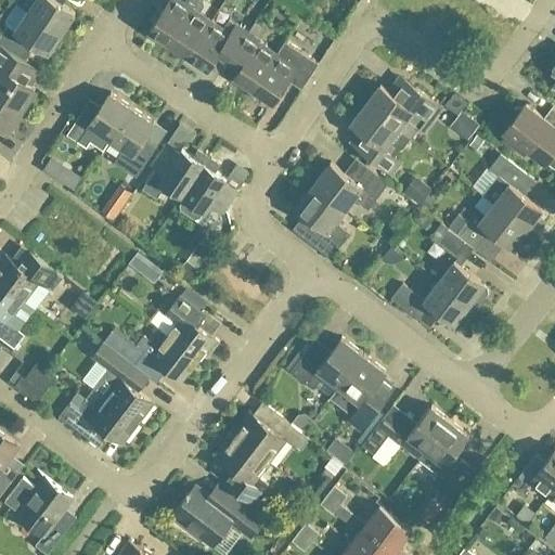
[(16,3),(62,34),(75,13),(55,0),(16,0),(15,2),(16,3)]
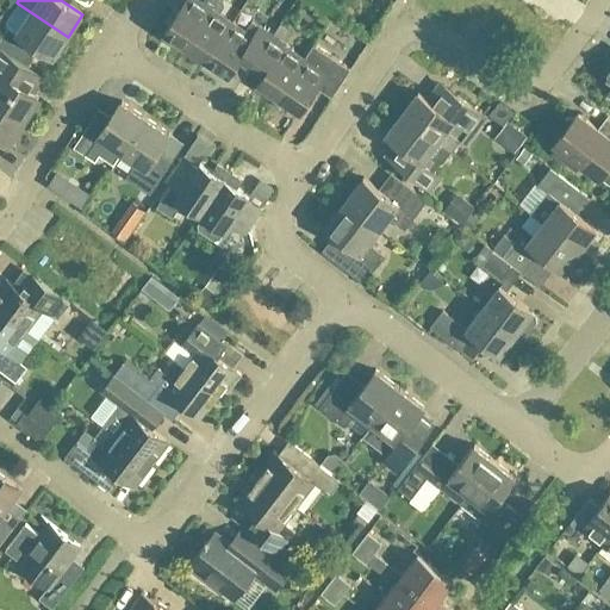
[(217,0),(204,0),(203,2),(198,0),(186,0),(165,33),(186,48),(217,0)]
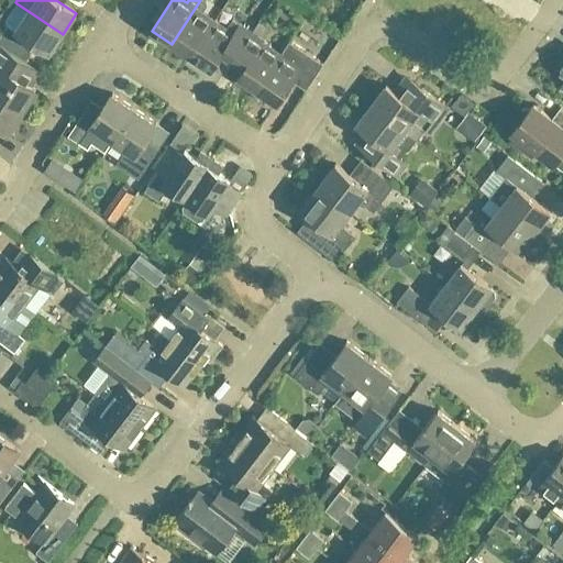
[(207,1),(203,0),(200,0),(172,44),(191,57),(214,21),(202,13),(208,6),(207,1)]
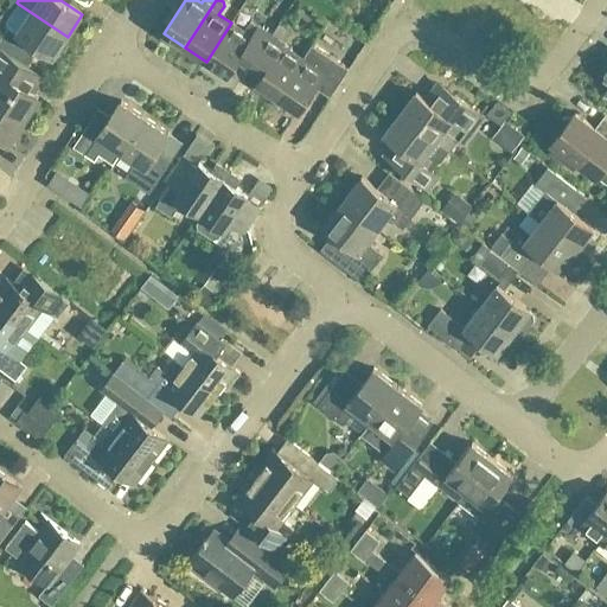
[(6,23),(7,30),(0,39),(0,48),(20,62),(32,44),(53,58),(68,37),(18,4),(6,23)]
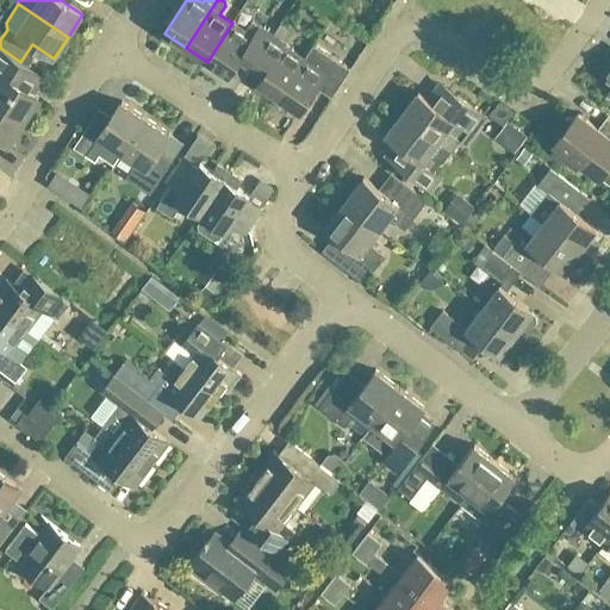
[(246,31),(232,23),(207,62),(229,76),(240,60),(251,67),(256,60),(273,35),(259,26),(257,27),(250,24),(246,31)]
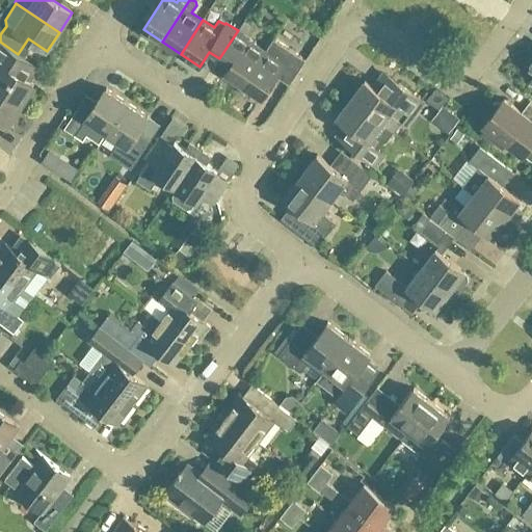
[(219,58),(230,65),(224,73),(243,85),(266,52),(265,51),(248,40),(249,38),(238,30),(223,52),(219,58)]
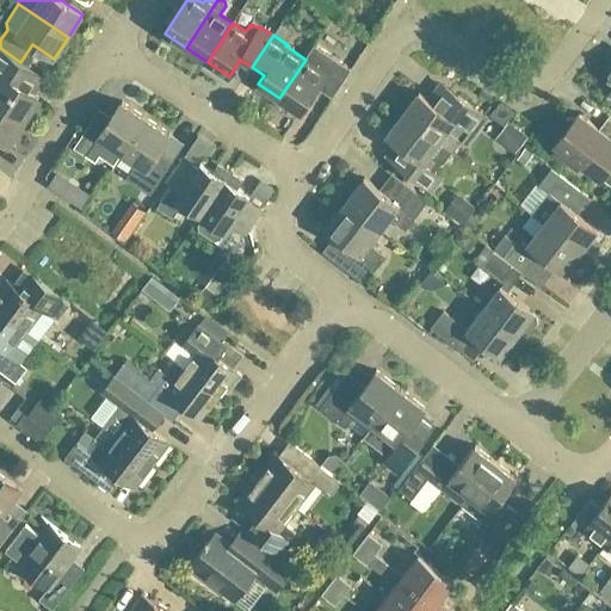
[(304,59),(306,60),(279,98),(301,112),(318,88),(332,98),(351,69),(314,45),(304,59)]
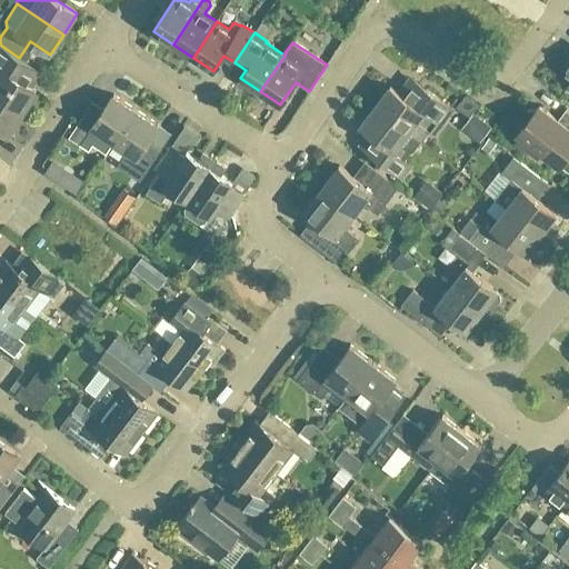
[(42,73),(19,58),(0,45),(0,98),(21,113),(37,91),(32,88),(42,73)]
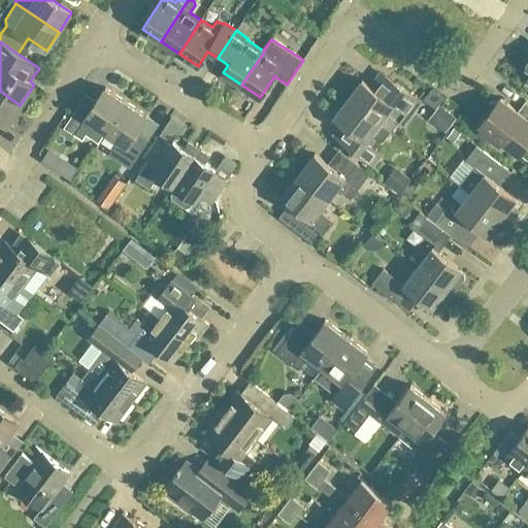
[(401,124),(418,100),(380,71),(369,86),(362,80),(348,99),(380,123),(387,112),(401,124)]
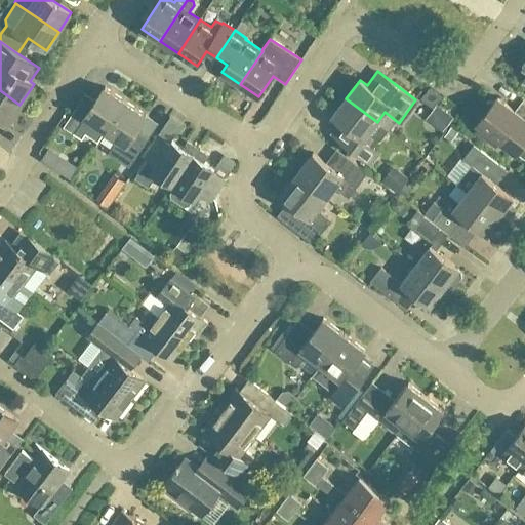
[(92,124),(105,132),(125,102),(104,87),(90,109),(80,102),(64,127),(82,139),(92,124)]
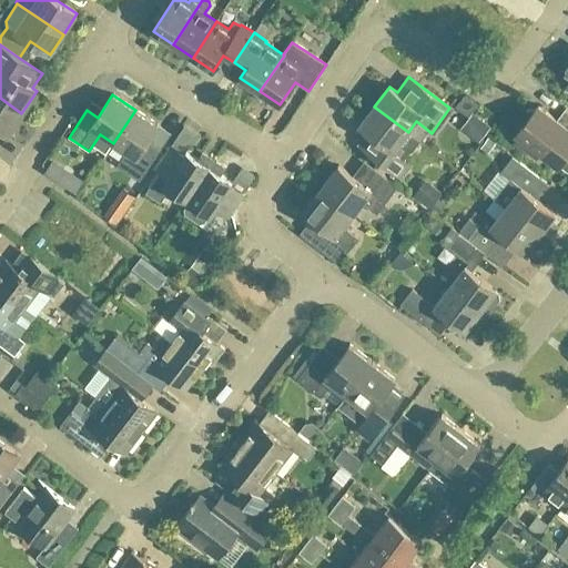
[(0,130),(7,135),(21,113),(0,98),(0,130)]
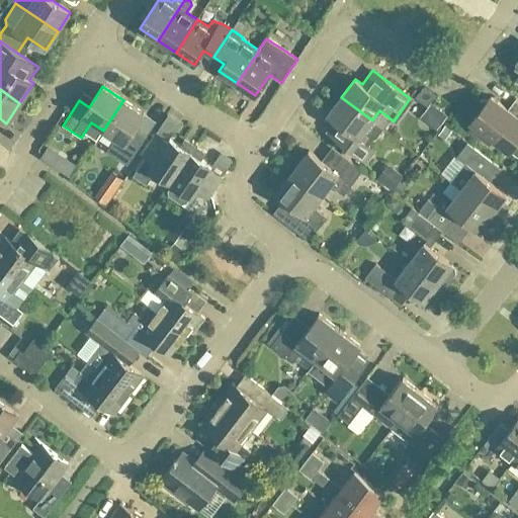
[(517,140),(517,141),(517,140),(517,100),(516,99),(507,109),(491,96),(488,100),(480,101),(481,109),(470,122),(473,124),(469,131),(488,146),(493,140),(509,152),(510,151),(517,157),(517,140)]
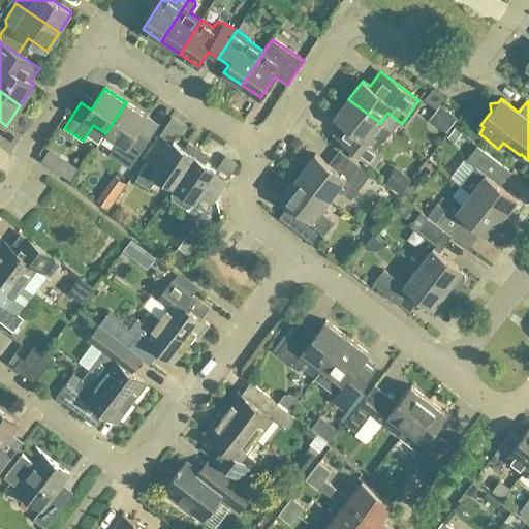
[(391,130),(380,123),(348,99),(335,118),(342,123),(333,134),(374,166),(383,153),(377,149),(391,130)]
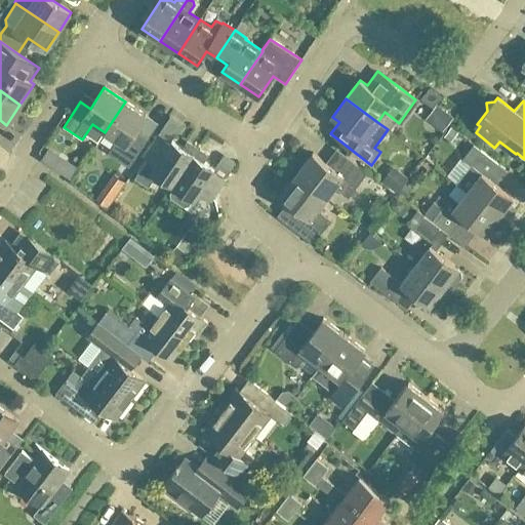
[(147,116),(125,102),(105,132),(118,142),(113,150),(120,154),(117,159),(129,167),(147,140),(135,132),(147,116)]
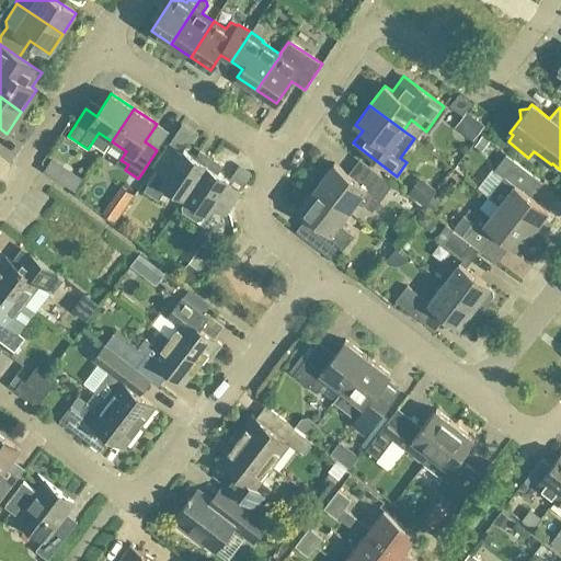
[(467,112),(464,116),(456,127),(474,141),(485,126),(467,112)]
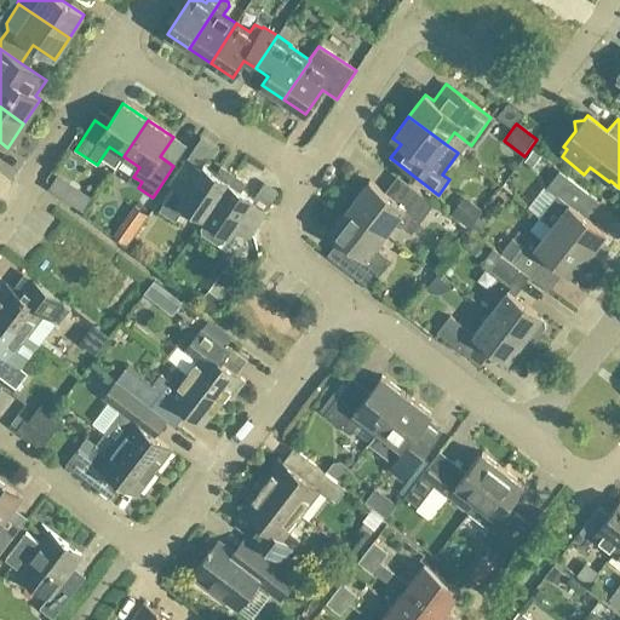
[(204,219),(207,214),(233,176),(220,168),(217,174),(204,166),(201,168),(187,160),(170,185),(174,188),(159,211),(176,222),(185,206),(204,219)]
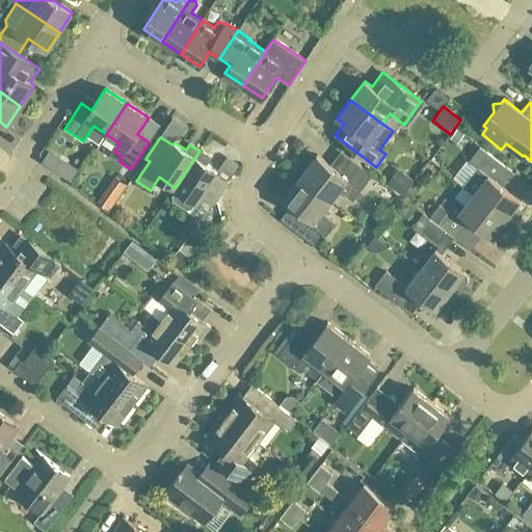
[(462,186),(474,194),(505,218),(520,200),(504,188),(514,175),(507,168),(508,168),(480,147),(469,162),(477,168),(472,175),(471,174),(462,186)]
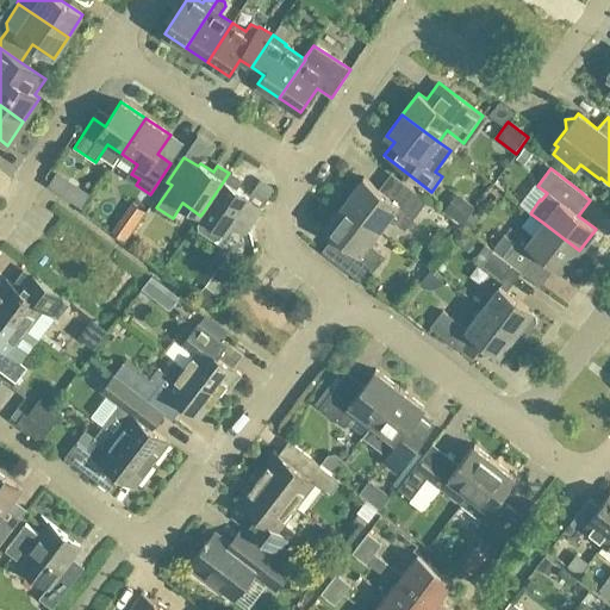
[(219,238),(224,231),(225,232),(231,224),(246,234),(261,209),(248,199),(249,197),(236,187),(241,181),(229,173),(204,211),(200,216),(204,217),(199,225),(199,230),(215,240),(219,238)]
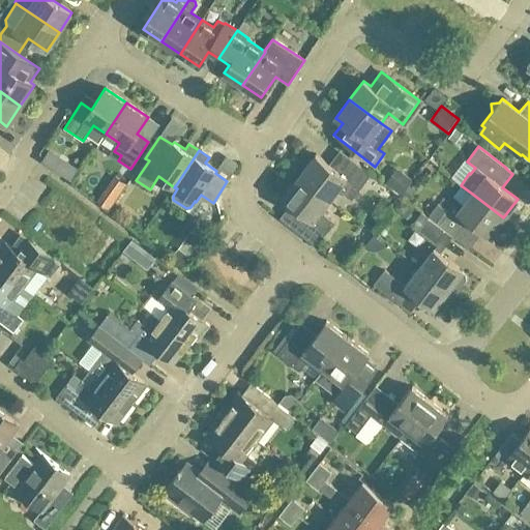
[(299,176),(307,183),(329,200),(337,189),(351,201),(372,175),(348,156),(337,171),(316,154),(299,176)]
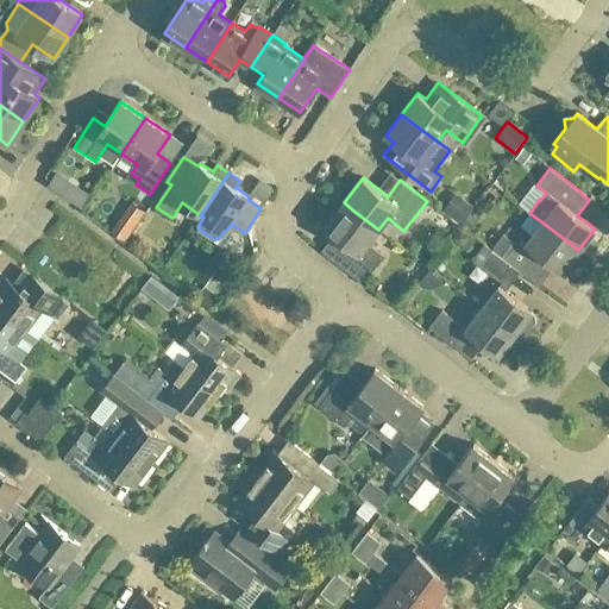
[(443,213),(460,226),(473,208),(456,195),(443,213)]
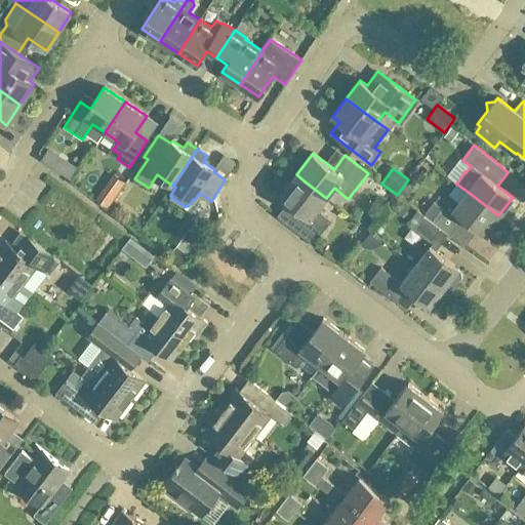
[(290,227),(313,244),(331,220),(317,210),(326,198),(305,182),(296,174),(280,196),(300,212),(290,227)]
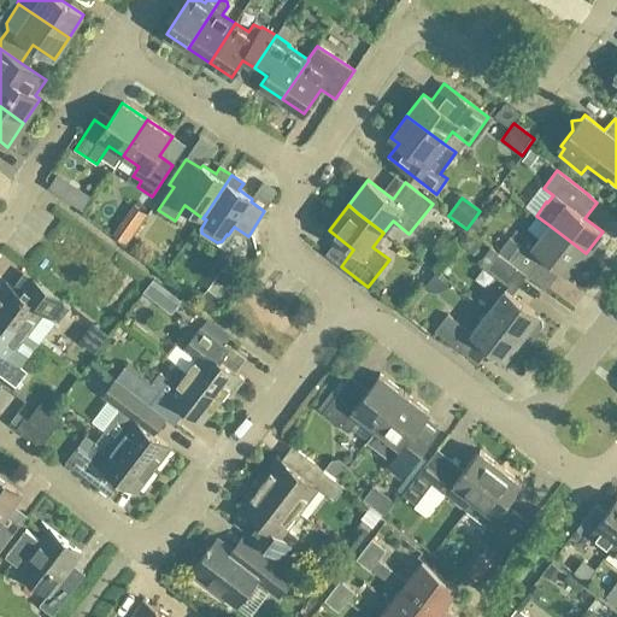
[(136,247),(157,216),(142,207),(123,239),(136,247)]
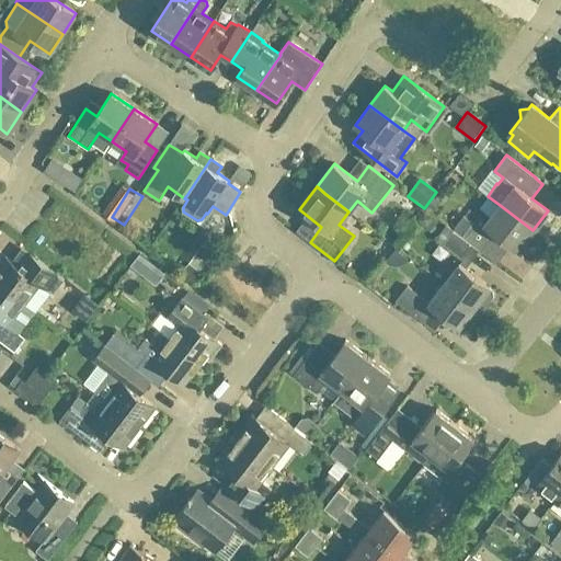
[(458,212),(448,226),(453,229),(479,250),(482,252),(492,238),(490,237),(494,231),(518,250),(533,230),(500,205),(491,216),(483,209),(472,222),(458,212)]
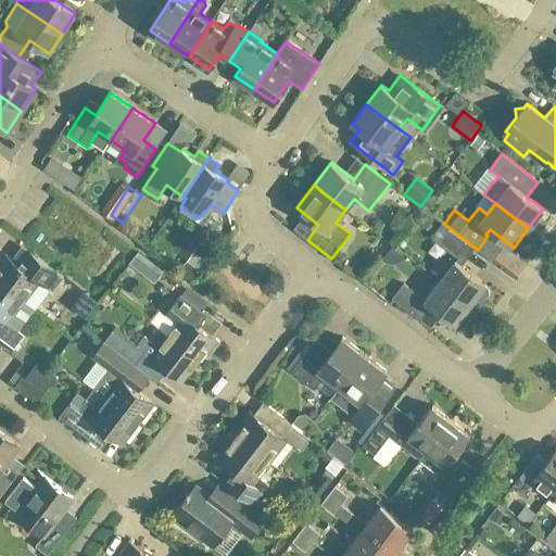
[(449,227),(438,241),(457,257),(438,281),(477,310),(489,293),(489,289),(484,286),(485,285),(462,266),(475,248),(449,227)]
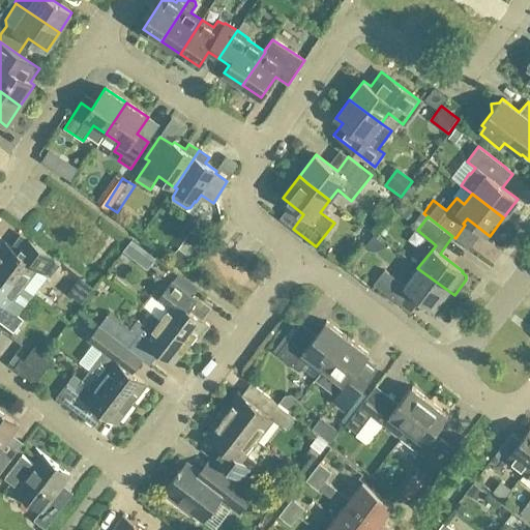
[(61,265),(40,249),(26,238),(16,251),(5,243),(0,249),(0,270),(33,296),(48,276),(51,278),(61,265)]
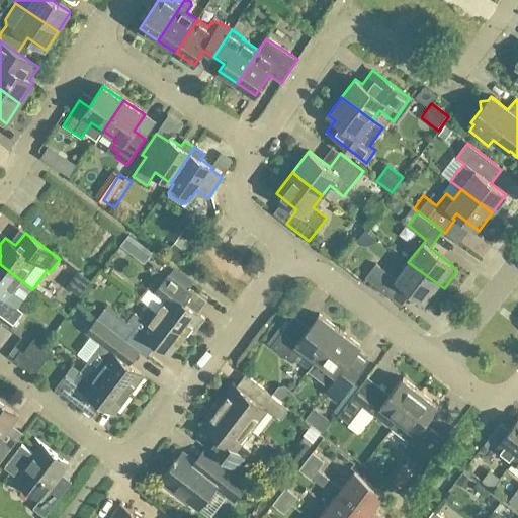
[(433,303),(444,288),(408,262),(394,279),(375,265),(365,278),(392,297),(402,284),(424,301),(425,300),(428,304),(433,303)]
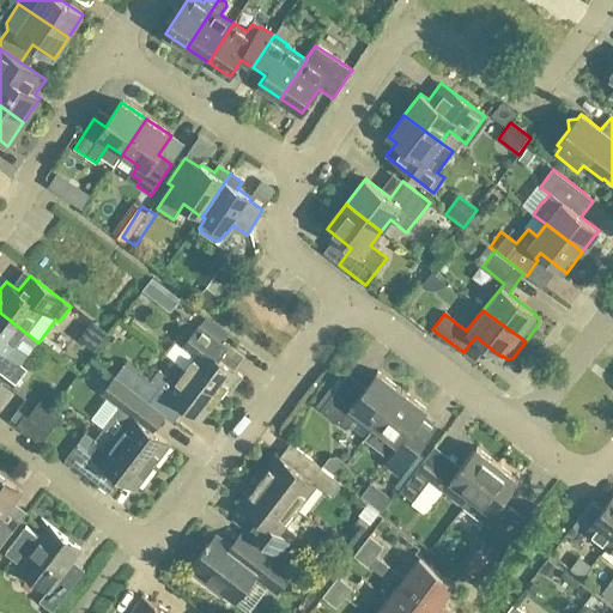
[(28,369),(20,364),(38,343),(0,313),(0,349),(0,350),(0,372),(16,384),(28,369)]
